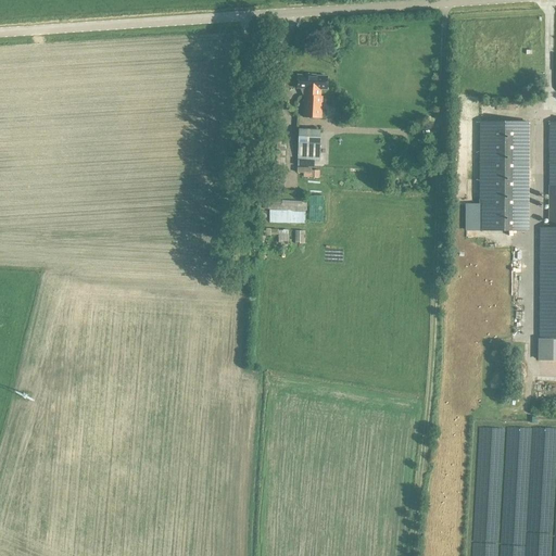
[(306,97),(321,97),(321,91),(327,92),(328,78),(299,76),(298,89),(307,90),(306,97)]
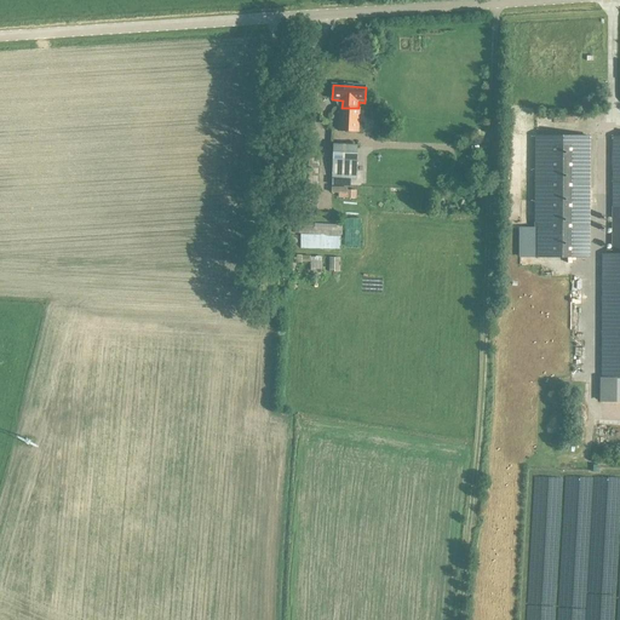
[(359,108),(342,108),(339,108),(338,131),(359,132),(360,109),(359,109),(359,108)]
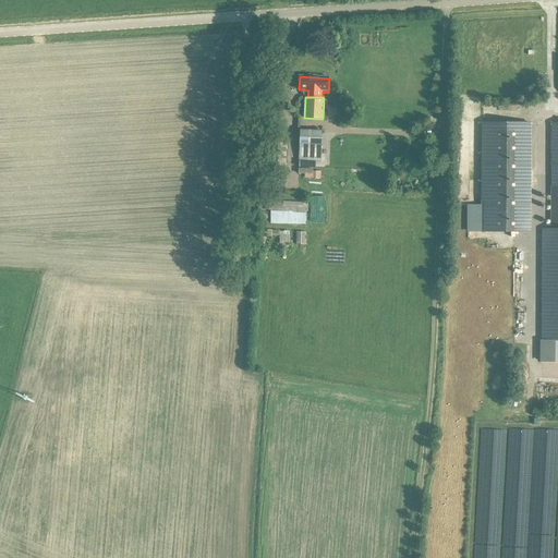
[(300,130),(299,160),(320,161),(322,131),(300,130)]
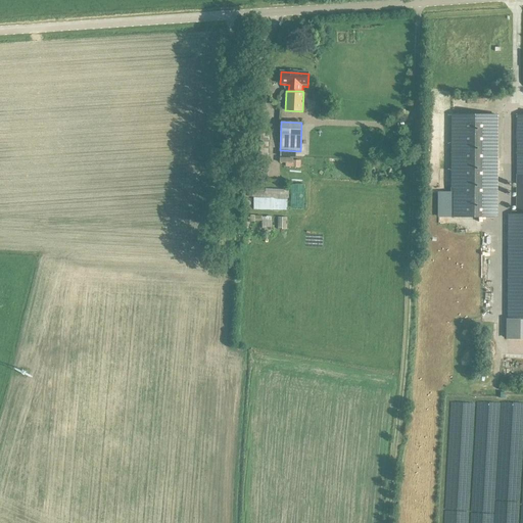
[(522,127),(485,127),(485,331),(522,331),(522,127)]
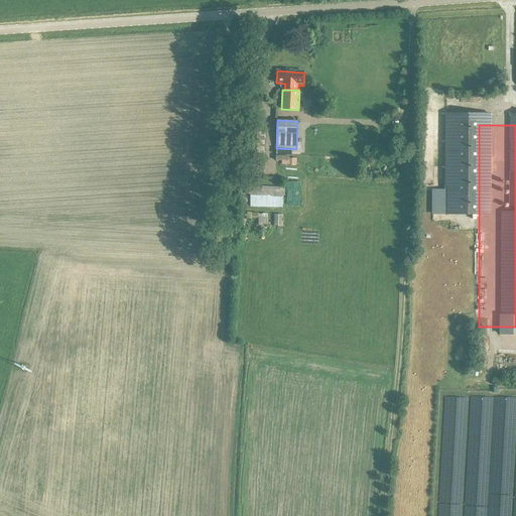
[(247,152),(252,153),(265,153),(266,127),(248,126),(247,152)]
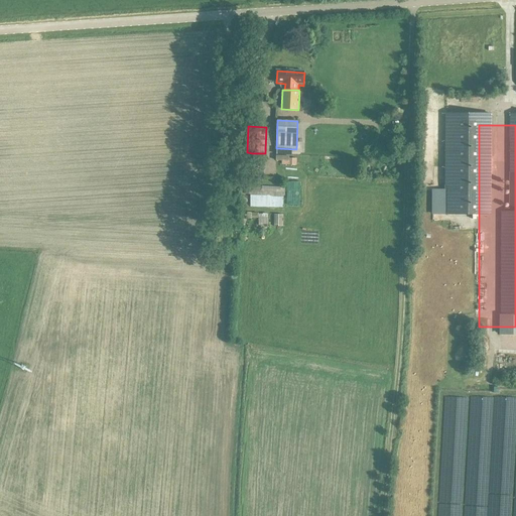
[(286,164),(287,161),(289,161),(289,156),(276,155),(275,161),(281,161),(283,161),(283,164),(286,164)]
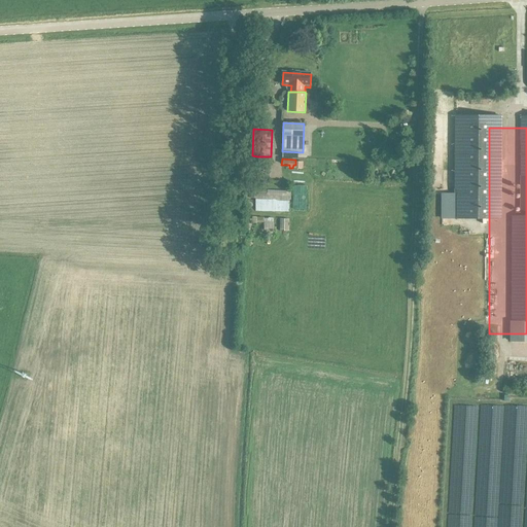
[(275,194),(266,194),(260,192),(261,190),(256,189),(255,199),(291,201),(291,191),(275,190),(275,194)]
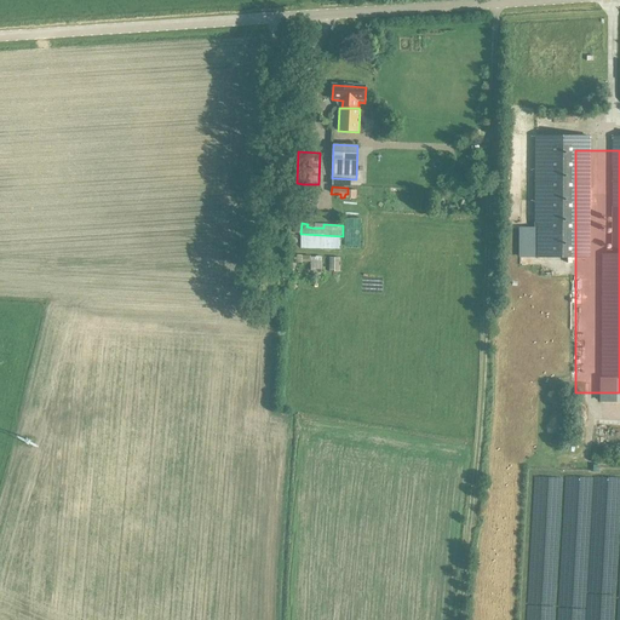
[(339,271),(339,258),(328,257),(328,271),(339,271)]
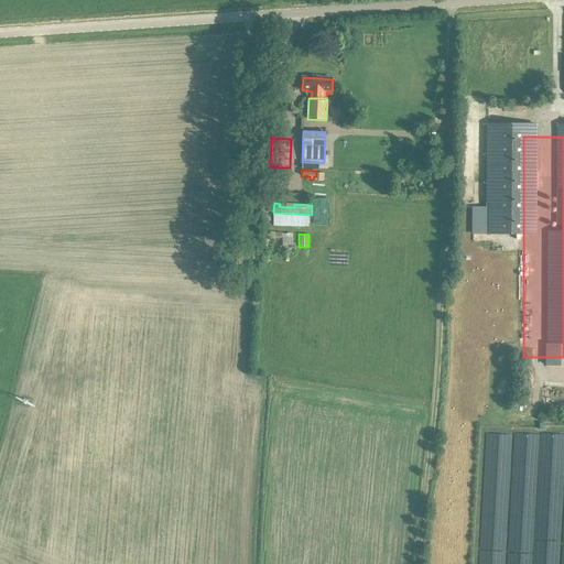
[(293,237),(283,237),(282,246),(293,247),(293,237)]
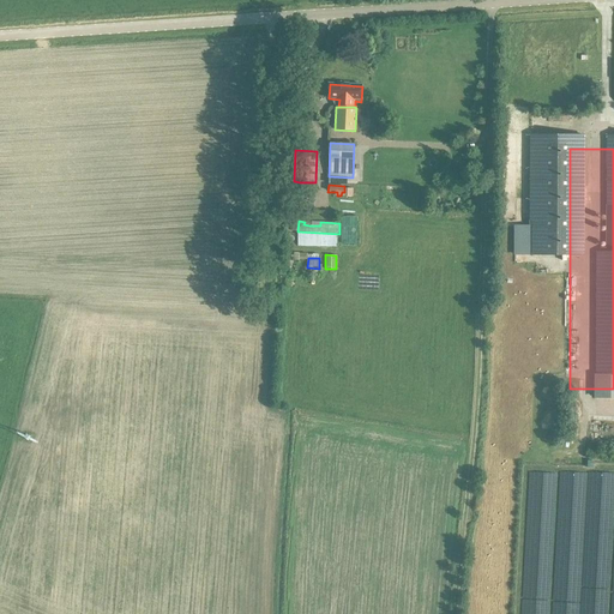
[(591,431),(585,431),(585,421),(573,420),(573,441),(590,443),(591,431)]
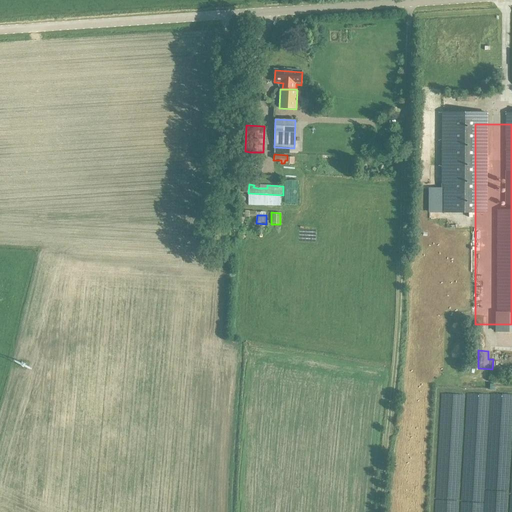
[(480,398),(480,382),(462,382),(462,398),(480,398)]
